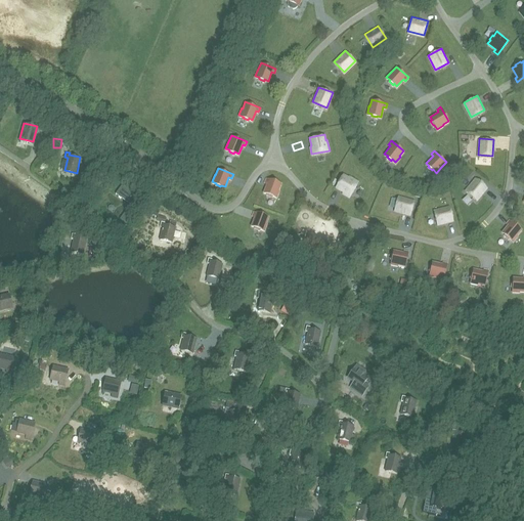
[(469,168),(464,175),(469,179),(475,172),(469,168)]
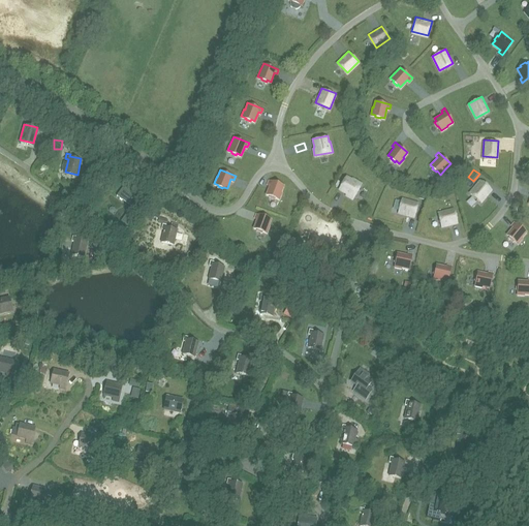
[(351,178),(346,175),(339,188),(346,192),(346,193),(352,197),(362,182),(352,177),(351,178)]
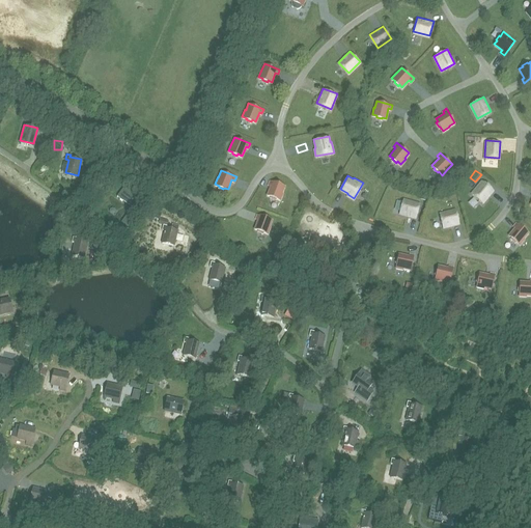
[(281,199),(283,192),(282,192),(285,185),(270,179),(268,184),(271,185),(267,194),(271,195),(271,196),(276,198),(276,197),(281,199)]
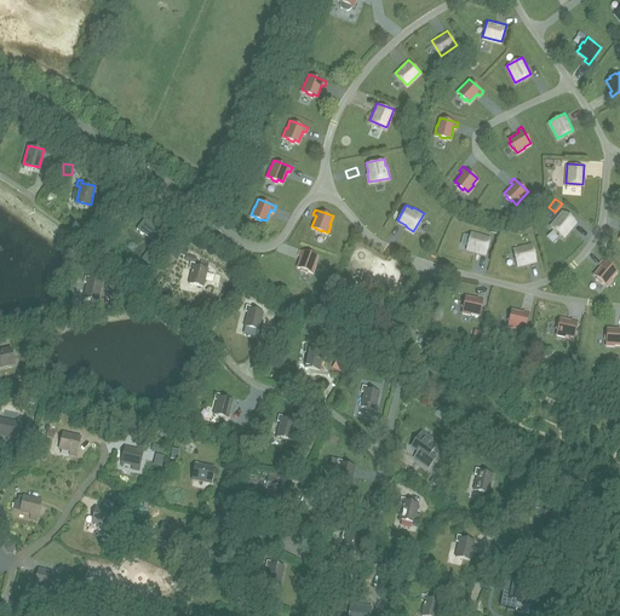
[(564,235),(577,220),(562,209),(550,224),(564,235)]
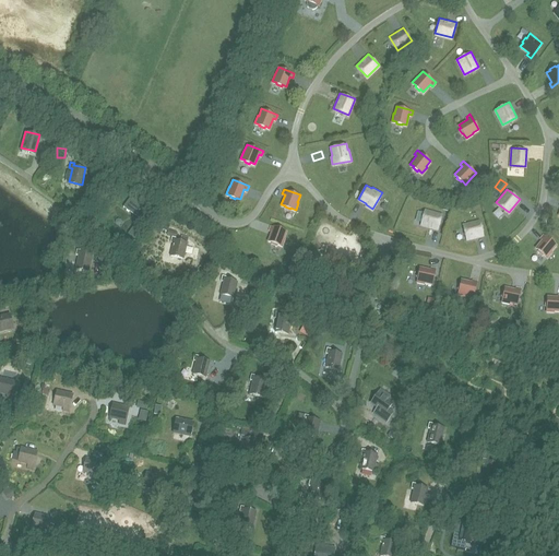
[(134,237),(153,213),(137,201),(137,200),(132,196),(131,198),(129,197),(123,205),(127,208),(126,208),(129,210),(139,216),(128,233),(134,237)]
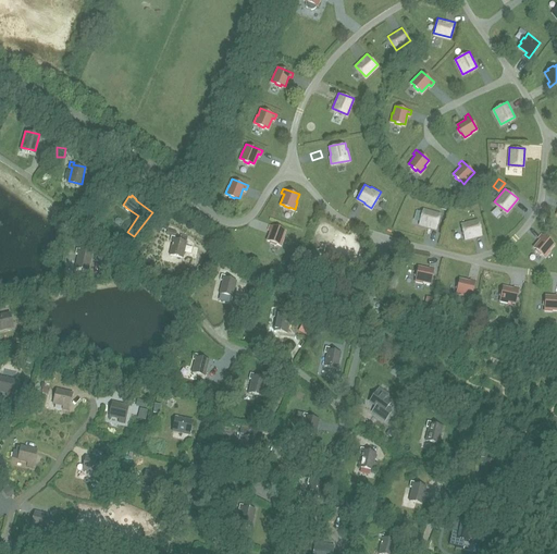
[(436,228),(441,211),(423,207),(419,222),(436,228)]
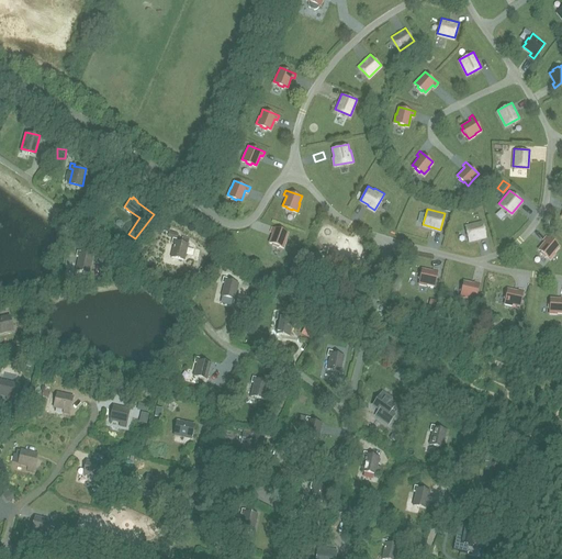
[(469,239),(486,235),(482,220),(464,224),(469,239)]
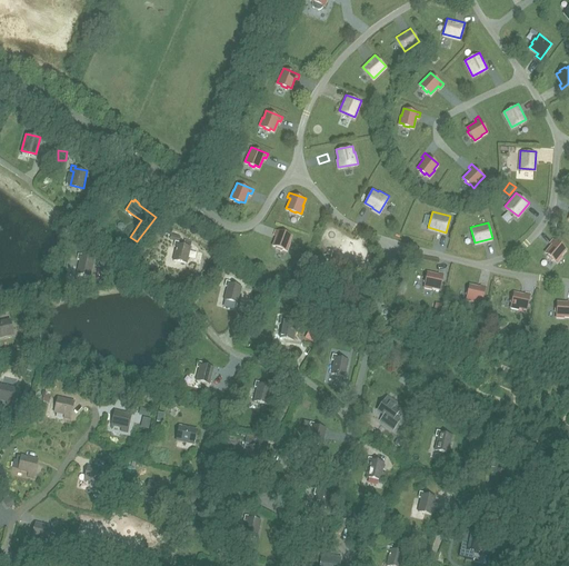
[(287,249),(290,242),(289,241),(292,235),(276,228),(273,232),(277,234),(272,244),(277,246),(277,247),(281,249),(282,247),(287,249)]
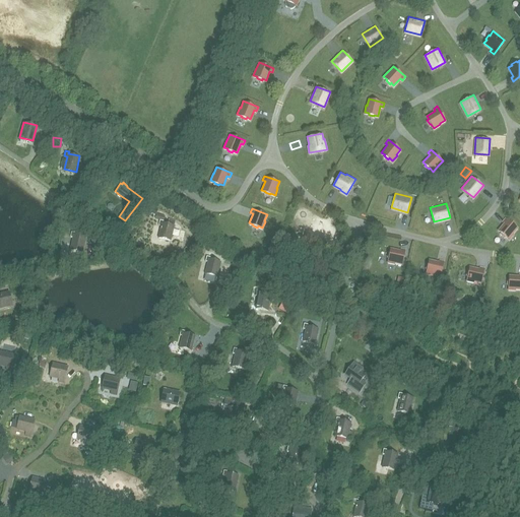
[(509,238),(514,233),(513,232),(518,227),(506,216),(503,219),(505,221),(498,229),(501,232),(500,233),(504,236),(505,235),(509,238)]
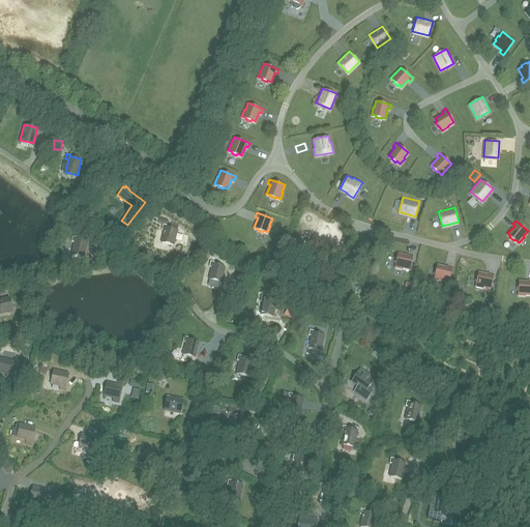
[(174,243),(178,228),(167,226),(167,223),(163,223),(162,228),(165,228),(162,241),(174,243)]
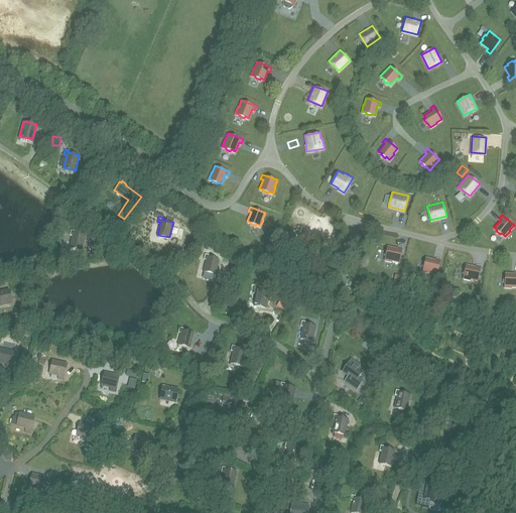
[(82,249),(86,234),(75,231),(75,229),(71,228),(70,233),(73,234),(70,246),(82,249)]
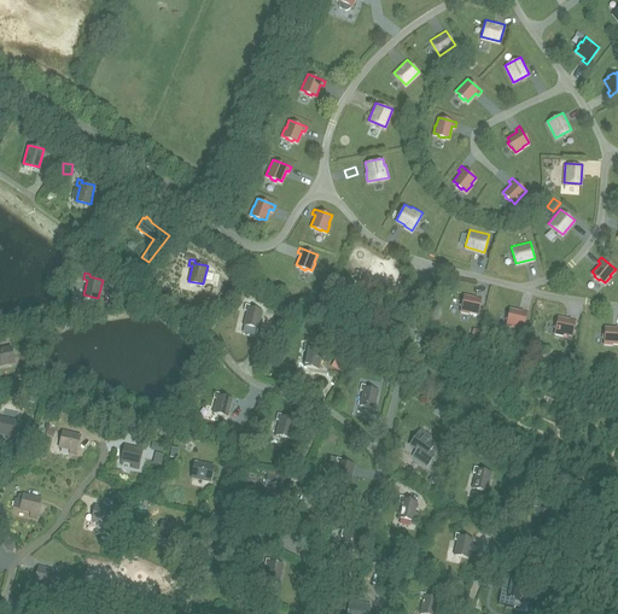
[(478,313),(482,293),(477,293),(476,296),(465,293),(464,298),(462,298),(461,304),(462,304),(461,310),(470,311),(470,310),(478,313)]
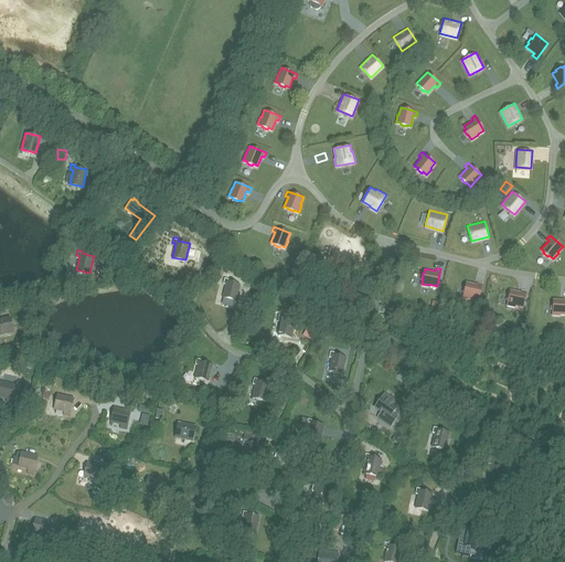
[(236,299),(240,283),(227,279),(228,277),(224,276),(223,283),(226,283),(223,296),(236,299)]
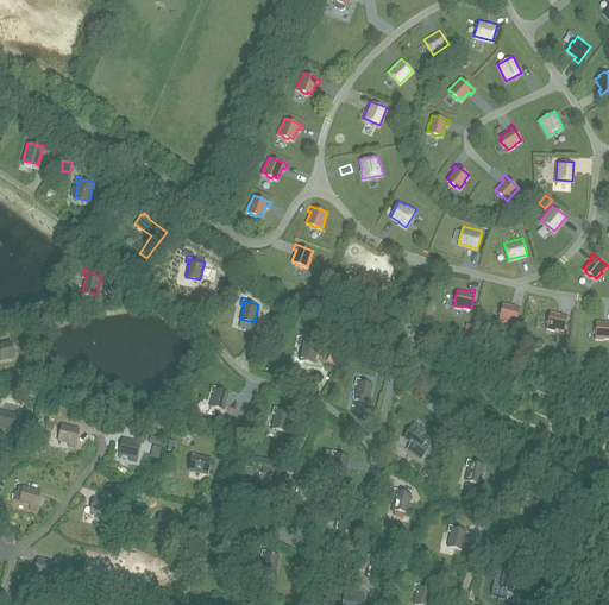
[(515,321),(520,303),(515,302),(514,304),(503,302),(502,307),(501,307),(498,313),(501,313),(500,319),(507,320),(508,320),(515,321)]
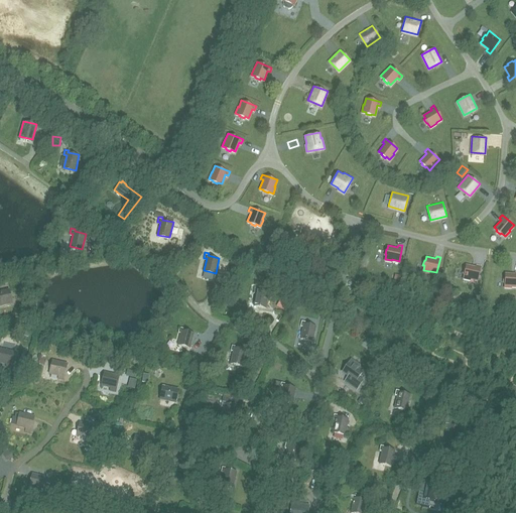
[(477,279),(481,264),(477,263),(476,265),(467,263),(466,267),(464,267),(463,272),(465,272),(464,277),(470,278),(471,278),(477,279)]
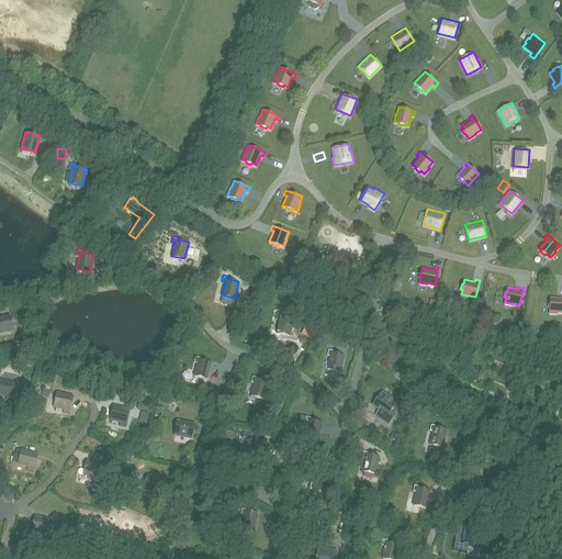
[(561,311),(561,293),(561,294),(561,297),(550,297),(550,301),(549,301),(548,306),(550,306),(549,312),(557,312),(558,311),(561,311)]
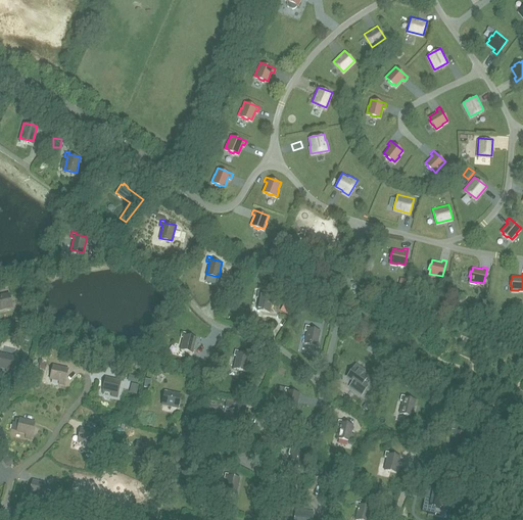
[(270,310),(273,294),(260,292),(262,290),(257,289),(256,295),(259,295),(257,308),(270,310)]
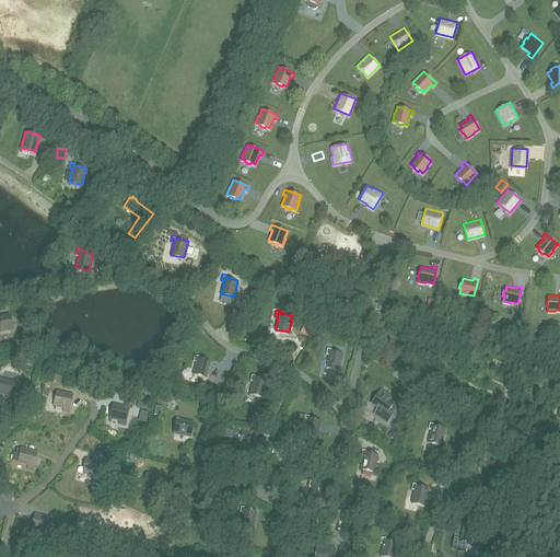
[(0,329),(12,327),(9,313),(0,314),(0,329)]
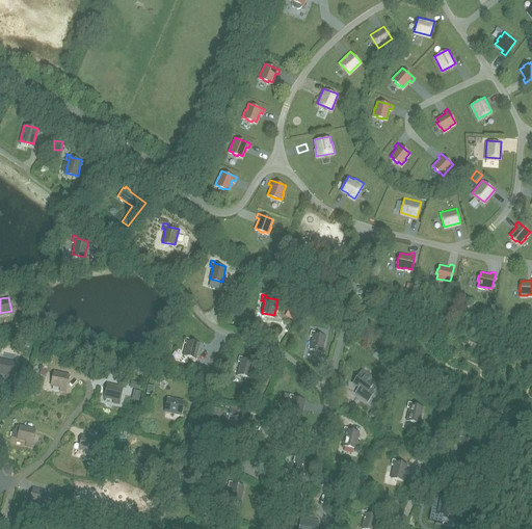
[(24,327),(30,332),(33,324),(27,321),(24,327)]
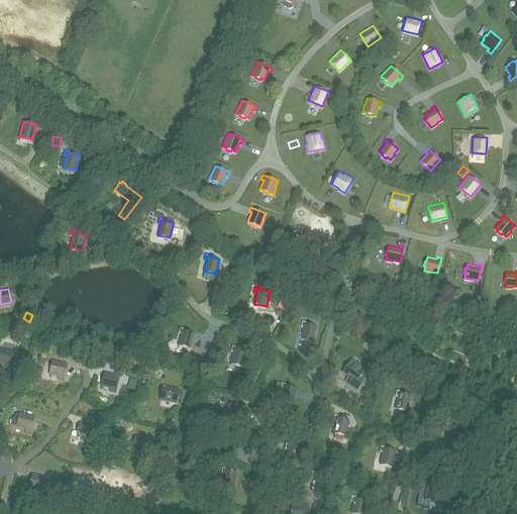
[(313,340),(316,325),(305,322),(306,320),(302,320),(301,325),(304,325),(301,338),(313,340)]
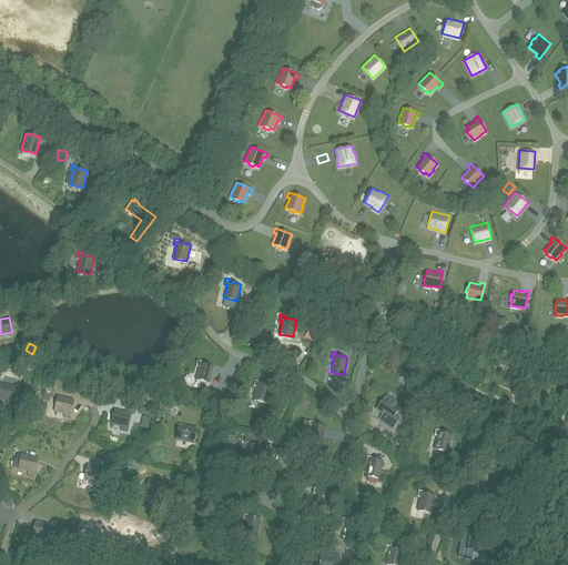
[(209,382),(213,365),(201,362),(202,360),(198,359),(196,364),(199,365),(195,379),(209,382)]
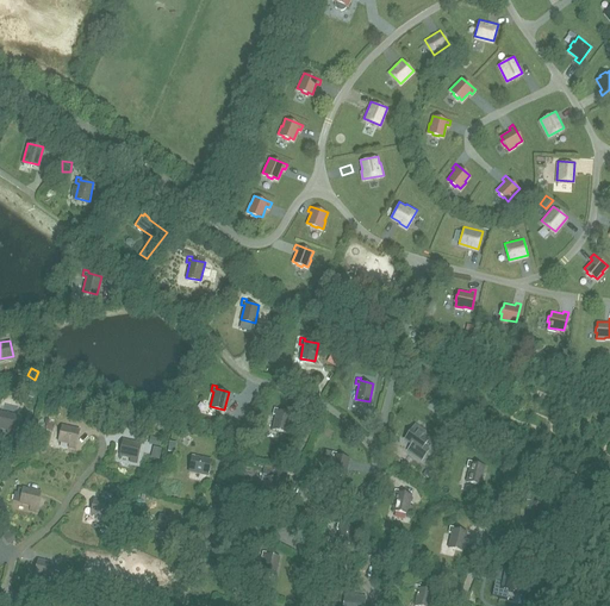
[(287,430),(291,412),(278,408),(279,406),(274,406),(273,412),(275,412),(273,426),(287,430)]
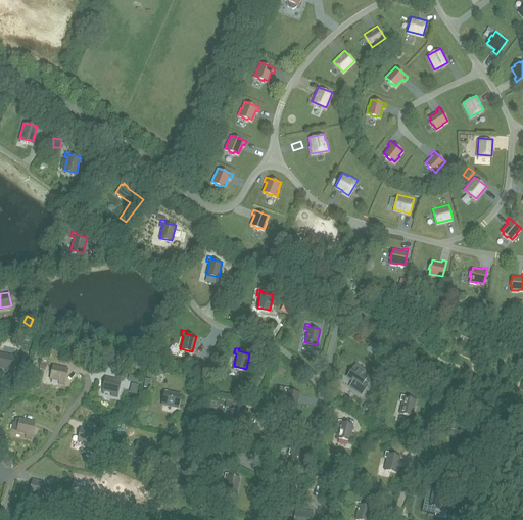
[(11,371),(15,356),(0,352),(0,365),(6,367),(6,370),(11,371)]
